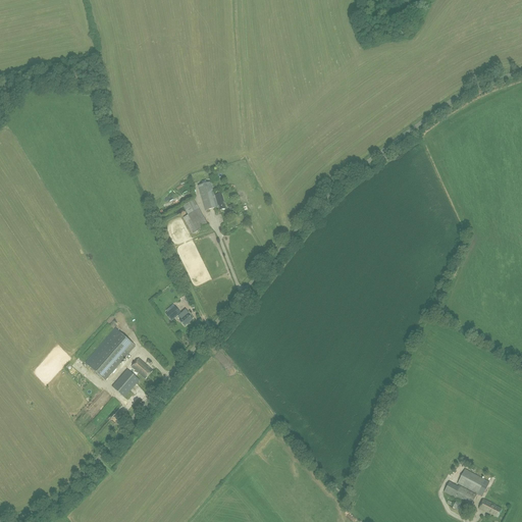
[(214,196),(210,183),(198,186),(205,211),(218,207),(219,211),(225,209),(221,194),(214,196)]
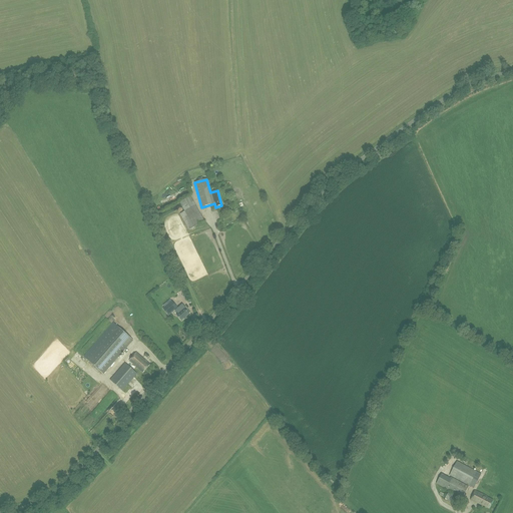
[(189,229),(204,221),(190,196),(180,202),(185,211),(180,213),(189,229)]
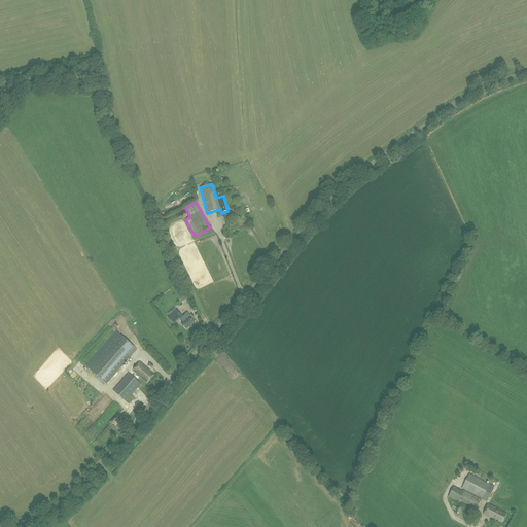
[(177,309),(176,309),(169,315),(168,317),(174,323),(182,316),(177,309)]
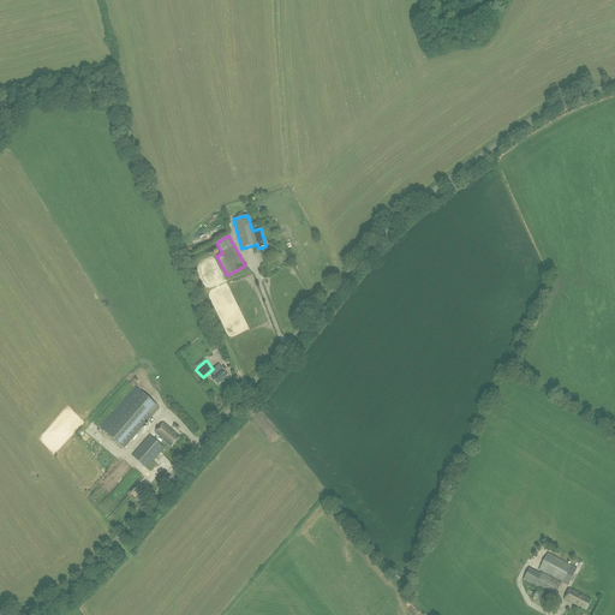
[(222,369),(219,365),(210,371),(214,376),(212,378),(218,384),(226,377),(221,370),(222,369)]
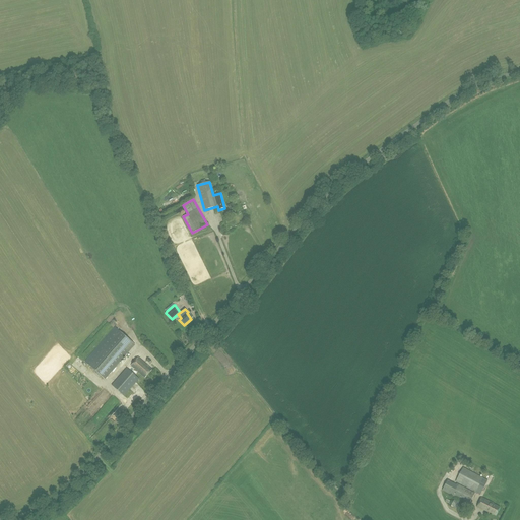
[(106,379),(135,344),(115,327),(84,362),(106,379)]
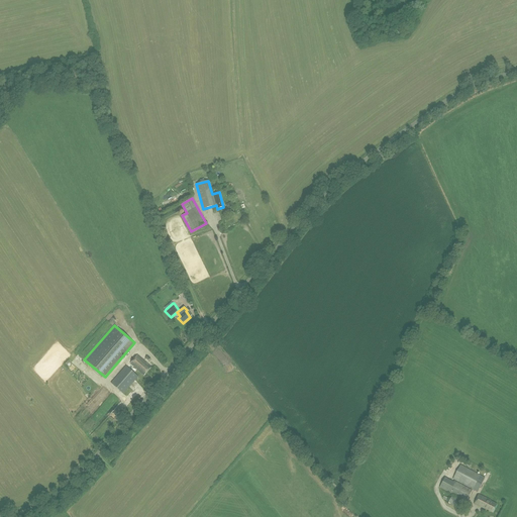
[(143,377),(151,368),(137,355),(130,364),(143,377)]
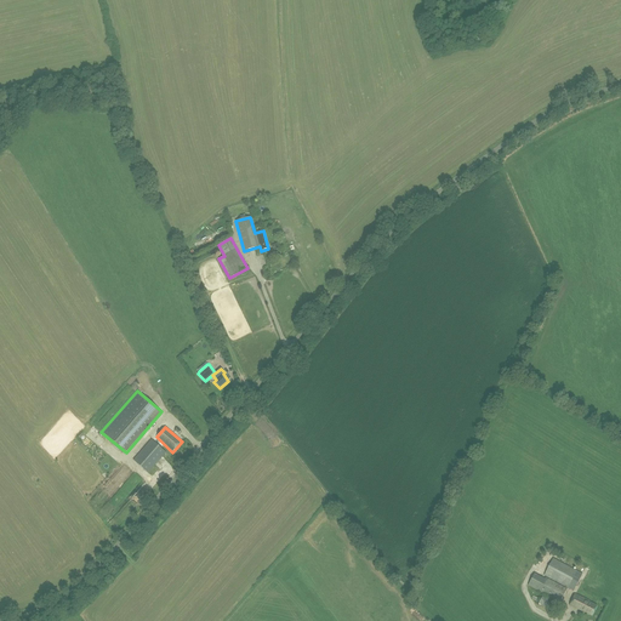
[(148,473),(166,453),(152,439),(134,460),(148,473)]
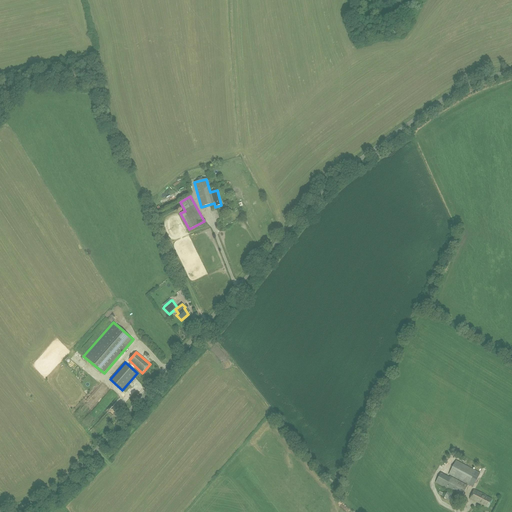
[(468,485),(475,471),(456,461),(449,474),(468,485)]
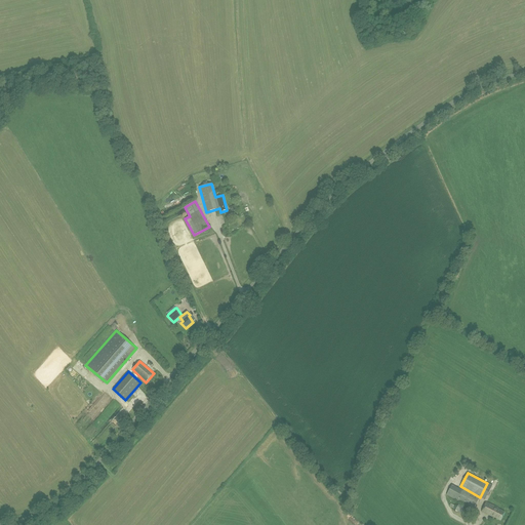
[(460,489),(452,485),(446,495),(468,507),(468,508),(459,503),(455,510),(470,517),(479,498),(461,488),(460,489)]
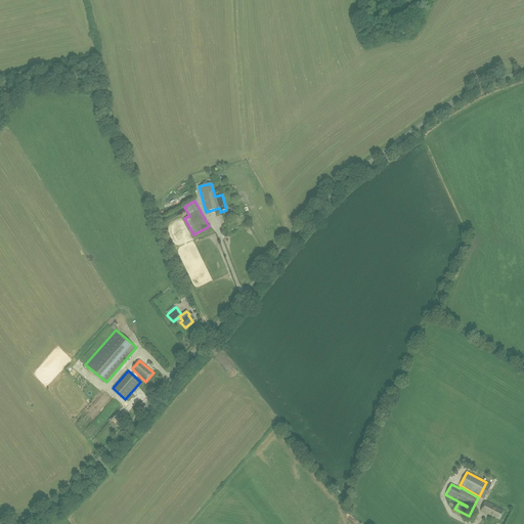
[(499,520),(504,512),(496,508),(497,507),(485,501),(481,511),(493,517),(499,520)]
